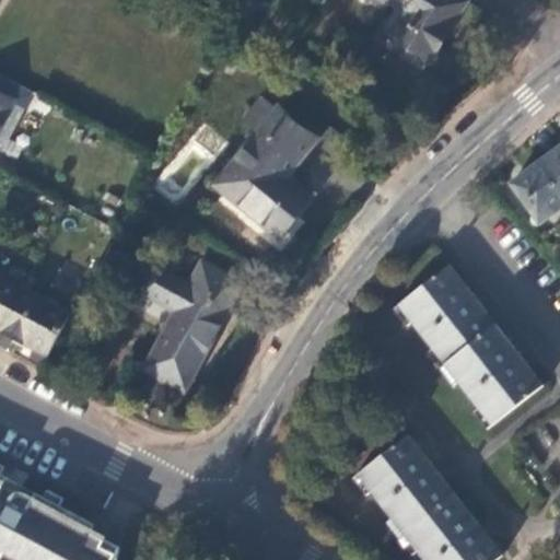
[(428,60),(467,2),(464,0),(391,0),(397,4),(381,27),(392,34),(391,36),(428,60)]
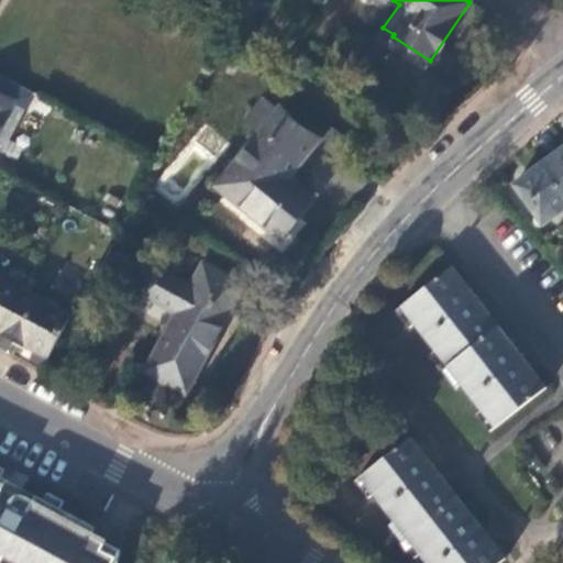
[(11,99),(18,87),(0,77),(0,127),(14,101),(11,99)]
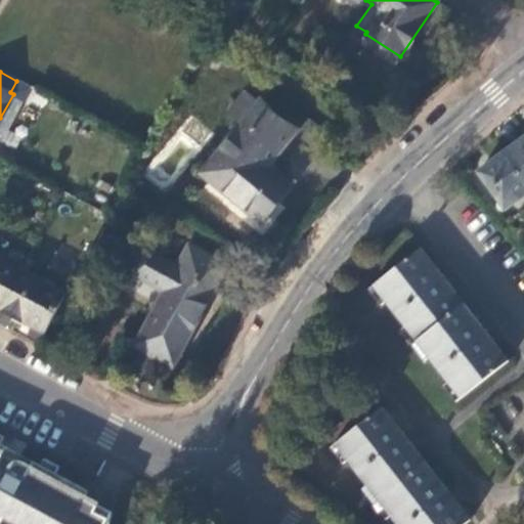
[(272,165),(300,129),(244,87),(224,114),(234,121),(191,178),(262,231),(298,184),(272,165)]
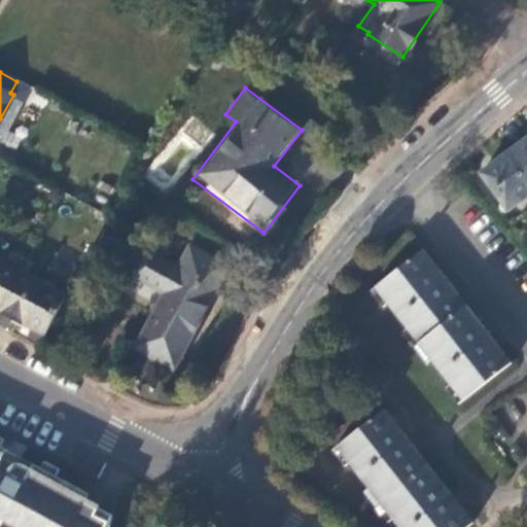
[(526,194),(526,139),(481,173),(506,209),(526,194)]
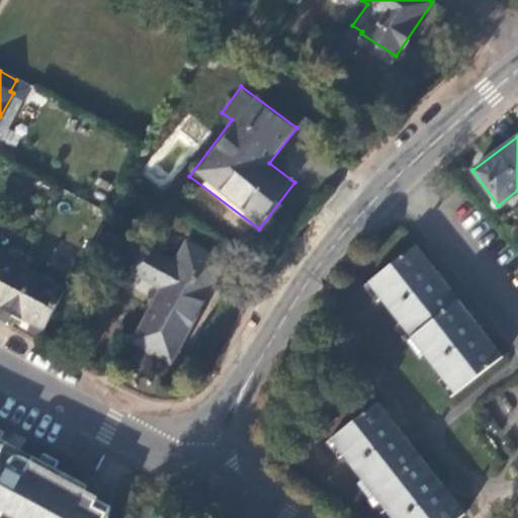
[(175,365),(225,258),(184,240),(174,260),(148,248),(130,288),(150,297),(128,344),(175,365)]
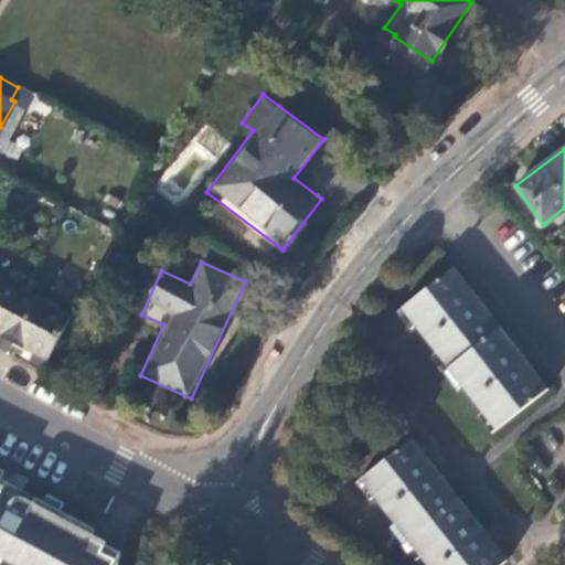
[(491,434),(546,390),(451,268),(396,311),(409,329),(415,324),(436,353),(432,358),(458,390),(464,385),(483,412),(478,416),(491,434)]
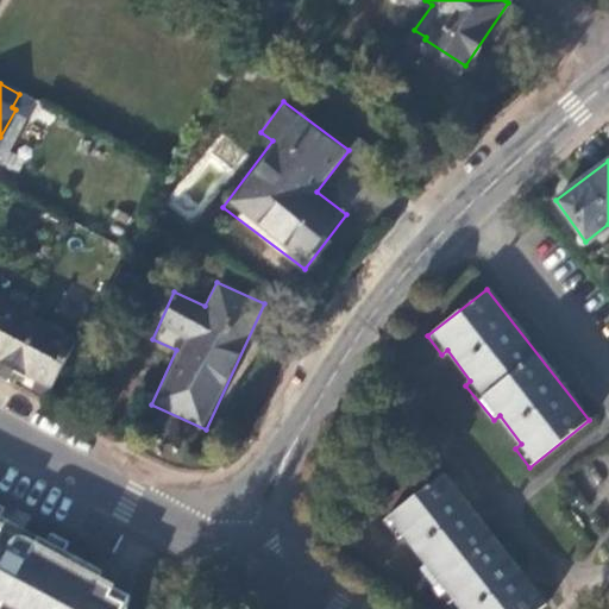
[(0,355),(20,316),(0,305),(0,355)]
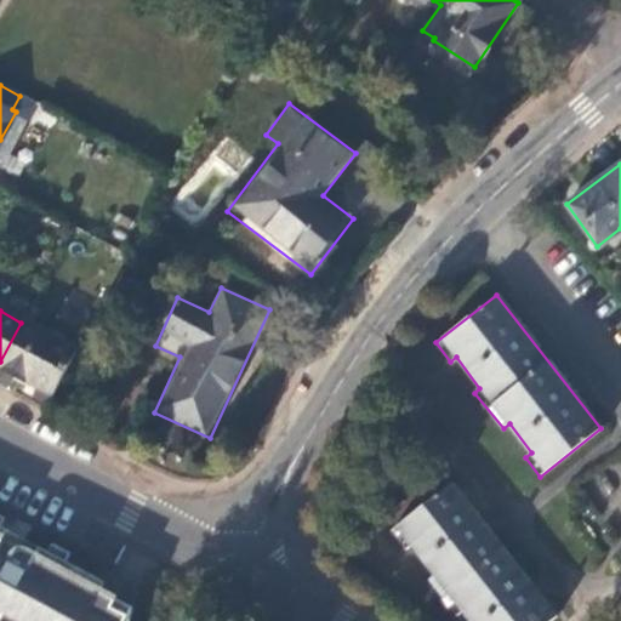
[(0,362),(0,365),(52,393),(74,351),(21,323),(0,362)]
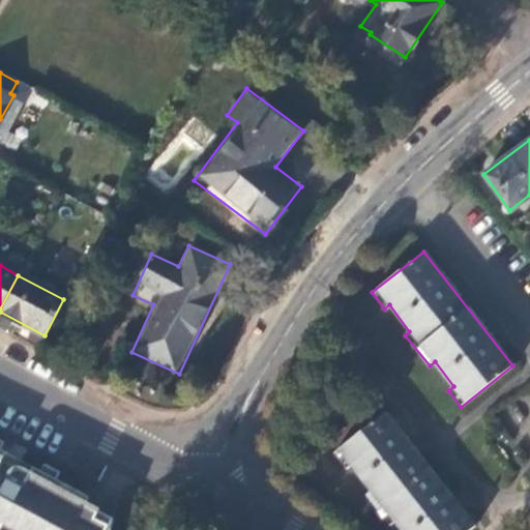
[(470,529),(474,527),(385,413),(333,451),(346,469),(351,466),(371,489),(365,494),(390,525),(394,522),(400,529),(470,529)]
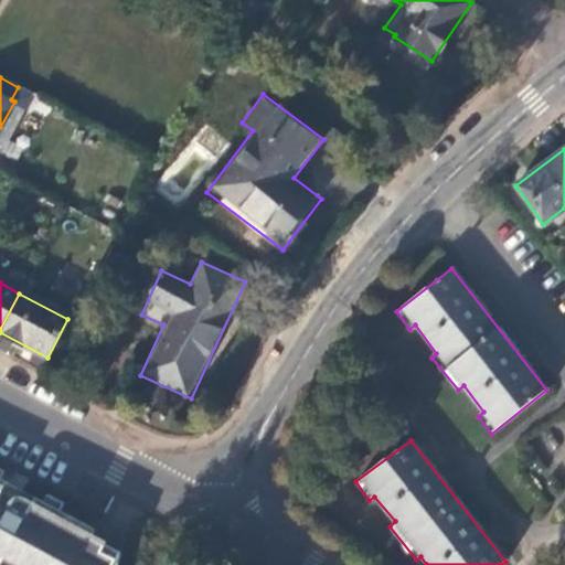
[(92,537),(96,530),(36,497),(33,503),(29,501),(23,500),(18,501),(13,504),(1,498),(8,483),(0,478),(0,563),(3,564),(119,564),(124,553),(92,537)]
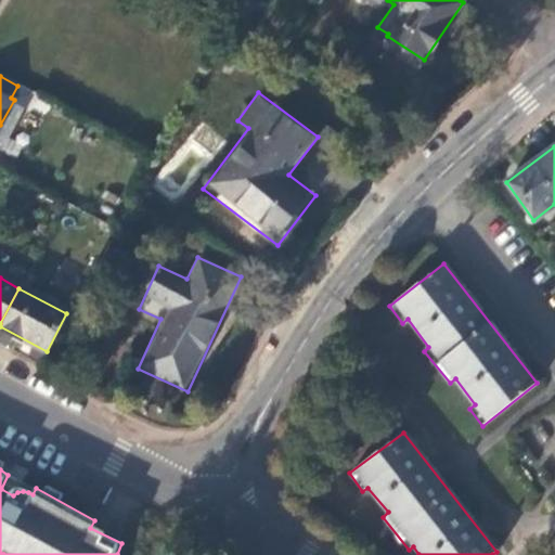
[(36,488),(8,475),(1,489),(13,495),(17,492),(23,491),(28,492),(33,494),(36,488)]
